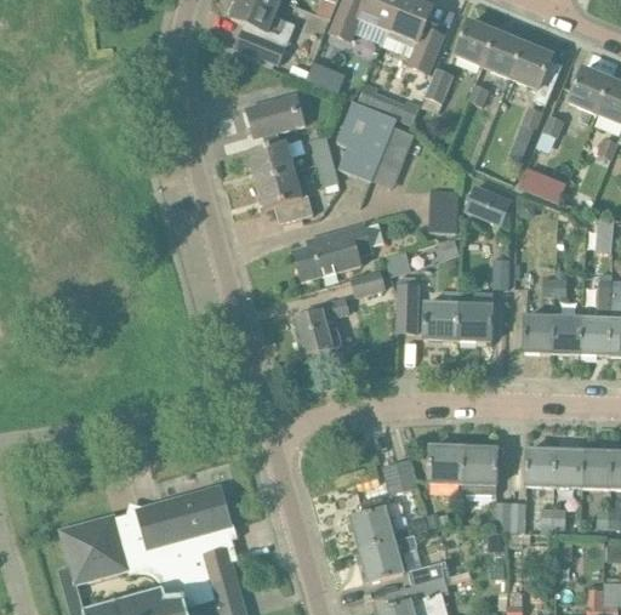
[(274,15),(281,0),(237,0),(231,17),(244,22),(235,46),(279,64),(296,23),(274,15)]
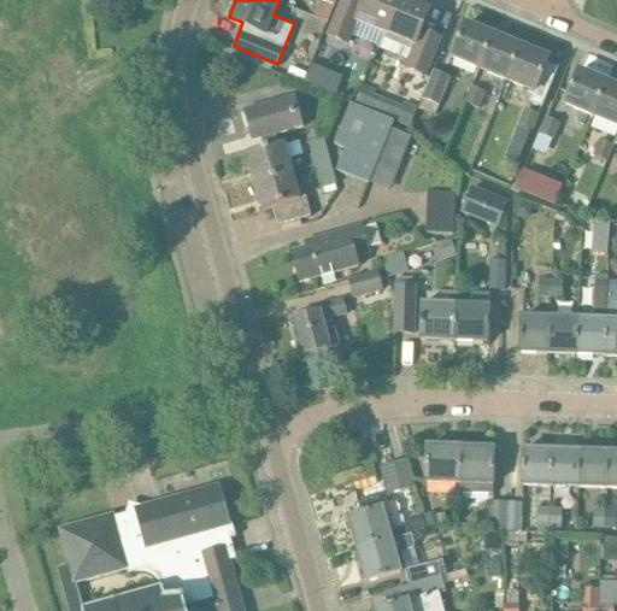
[(335,1),(335,0),(318,0),(313,13),(328,19),(335,1)]
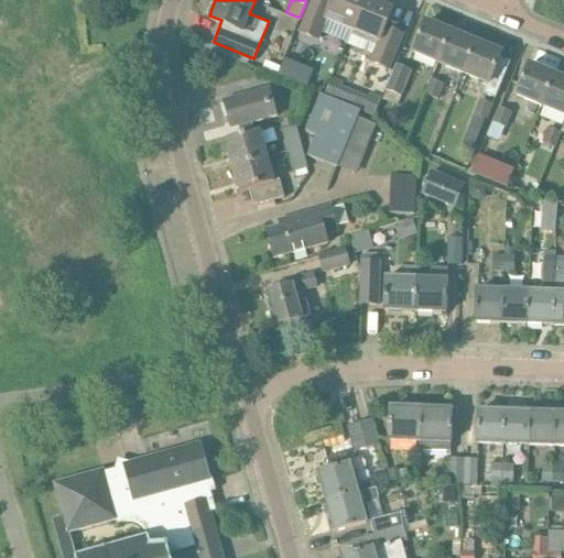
[(312,0),(305,15),(300,29),(318,37),(327,17),(353,28),(364,0),(332,0),(331,2),(326,0),(312,0)]
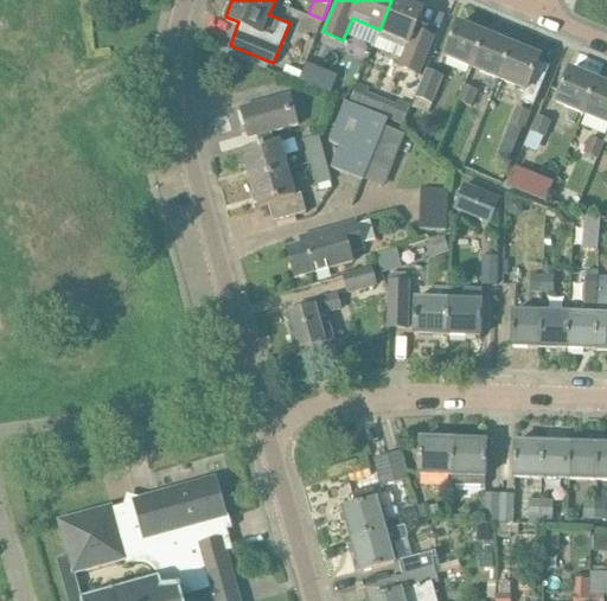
[(391,0),(379,30),(409,42),(400,63),(419,70),(434,34),(415,26),(423,5),(411,0),(391,0)]
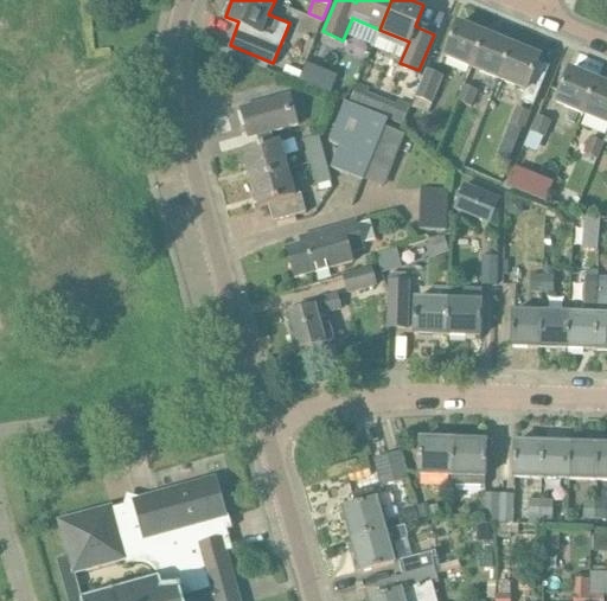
[(458,19),(449,42),(445,52),(472,64),(485,31),(458,19)]
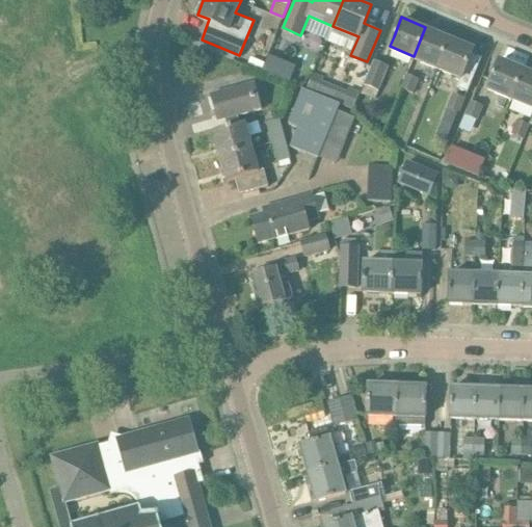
[(425,27),(414,56),(436,66),(449,36),(425,27)]
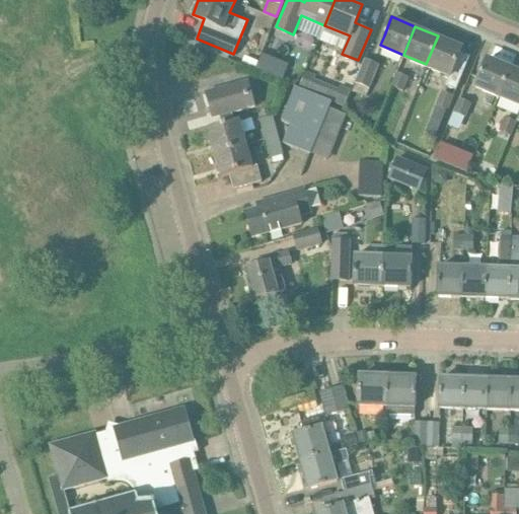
[(461,46),(438,35),(426,64),(450,74),(461,46)]
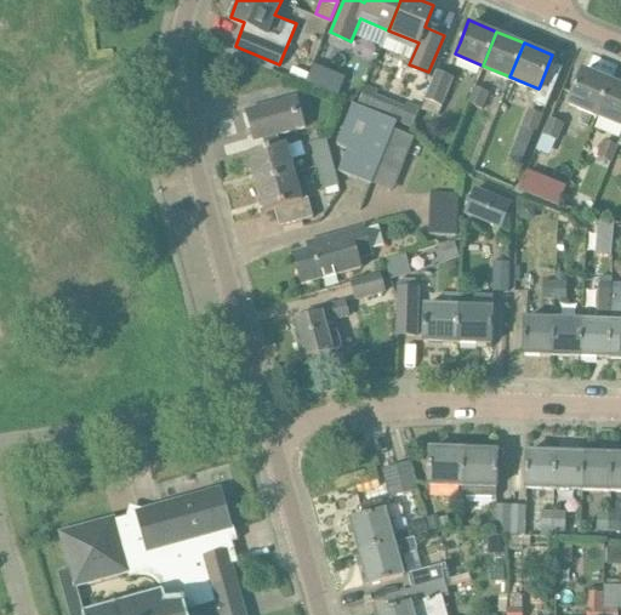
[(308,69),(292,63),(289,73),(305,79),(308,69)]
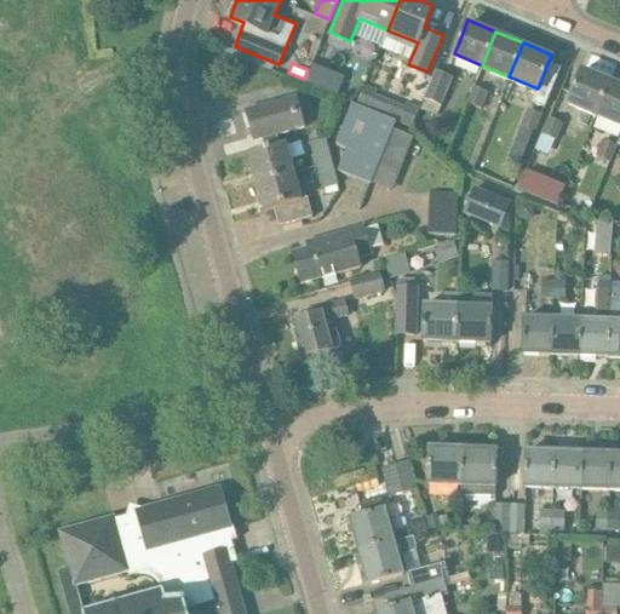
[(422,104),(437,112),(453,74),(435,67),(423,95),(425,96),(422,104)]
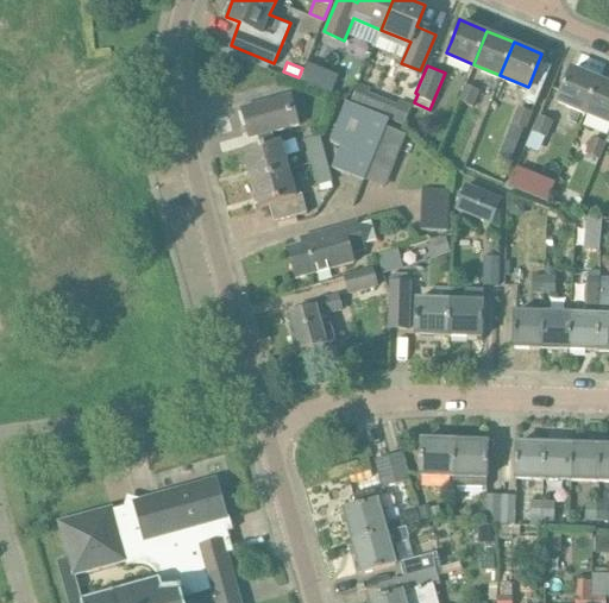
[(558,98),(585,110),(600,77),(571,66),(558,98)]
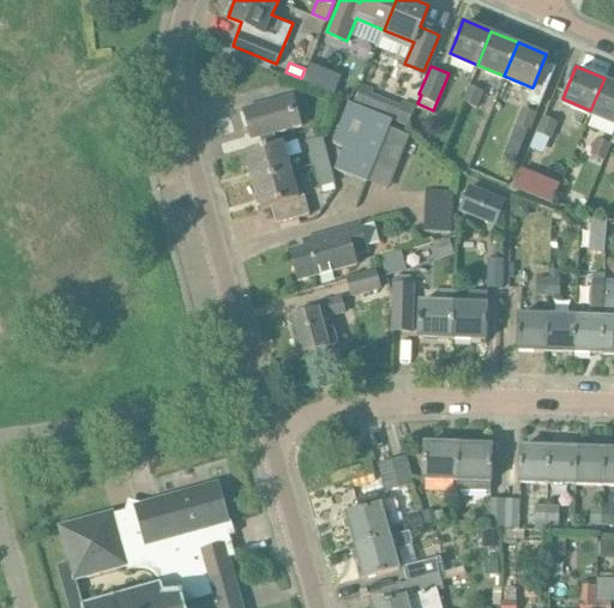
[(359,84),(343,77),(336,89),(353,97),(359,84)]
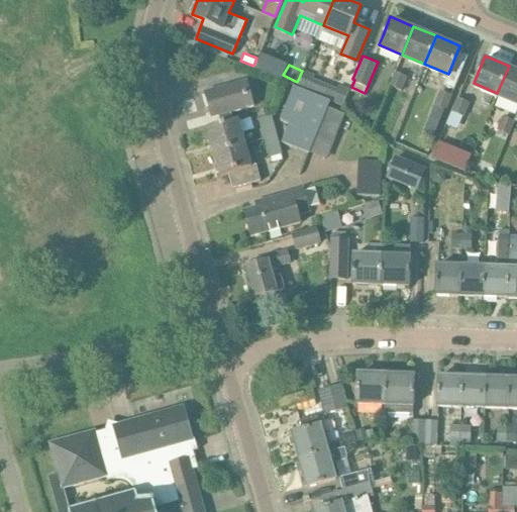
[(516,69),(509,66),(497,93),(516,100),(516,69)]
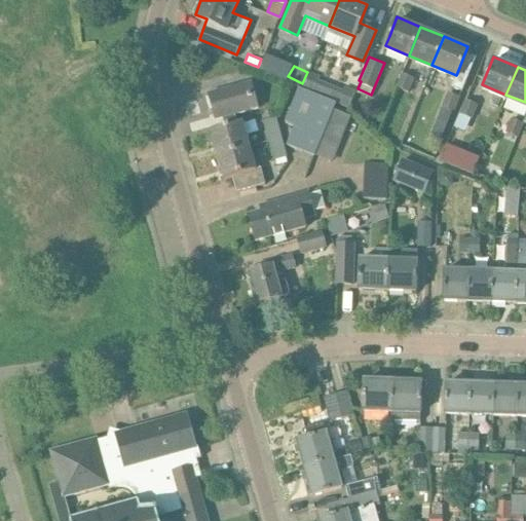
[(402,70),(397,84),(408,89),(414,75),(402,70)]
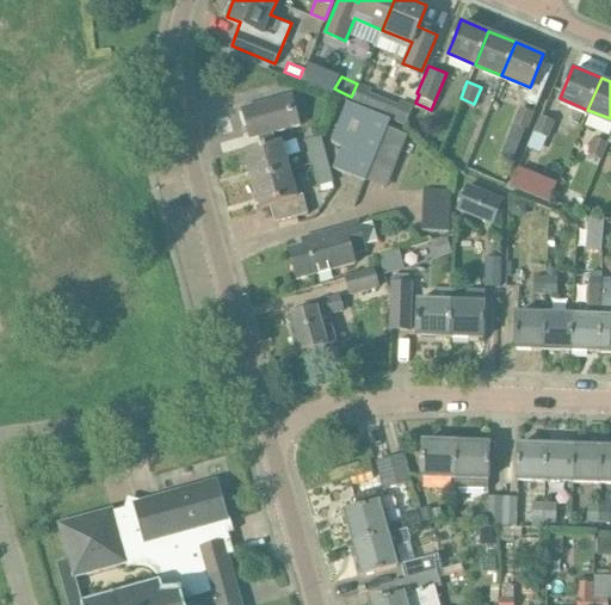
[(291,92),(264,99),(241,105),(246,123),(242,124),(245,131),(248,131),(250,135),(259,133),(260,139),(288,130),(287,125),(300,122),(291,92)]
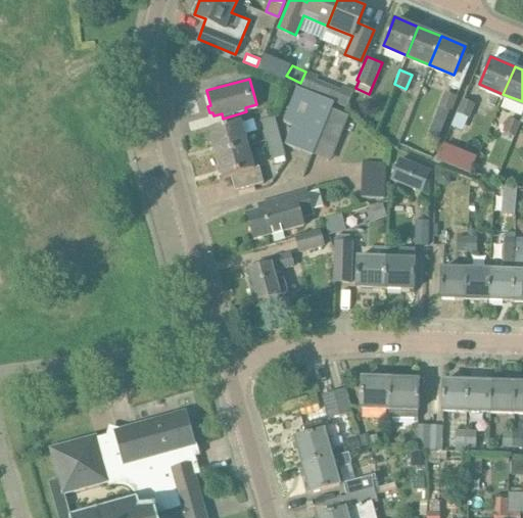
[(332,99),(300,86),(297,85),(283,120),(293,124),(285,142),(311,152),(332,99)]
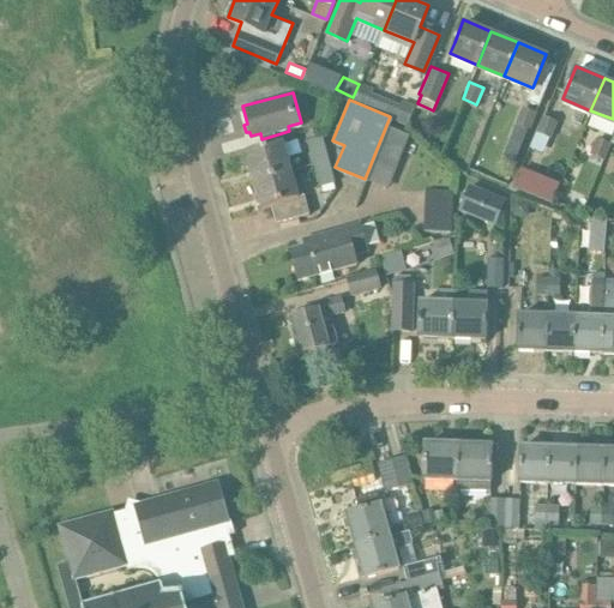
[(524,103),(517,121),(529,126),(536,109),(524,103)]
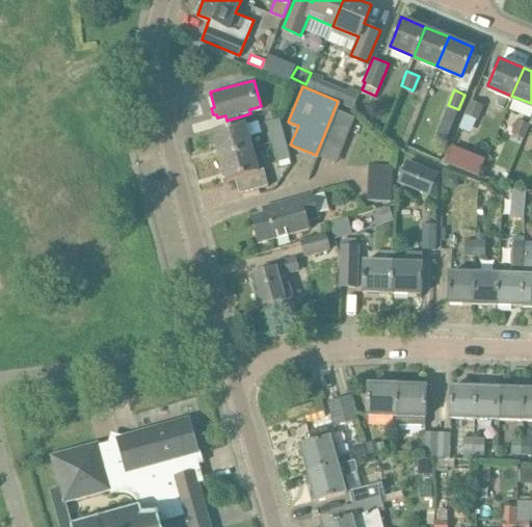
[(471,97),(466,111),(476,116),(482,102),(471,97)]
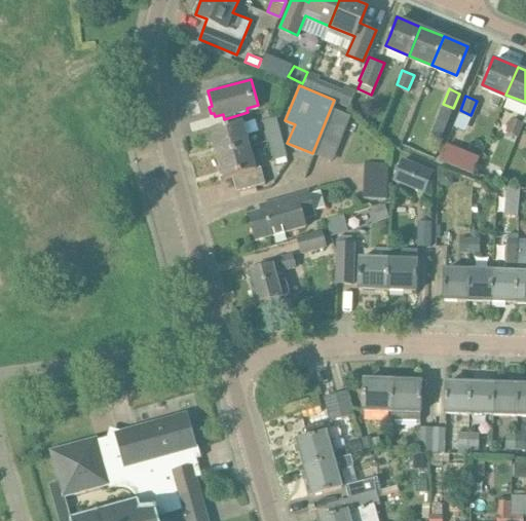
[(210,127),(217,152),(249,143),(242,120),(250,118),(248,112),(224,119),(225,123),(210,127)]
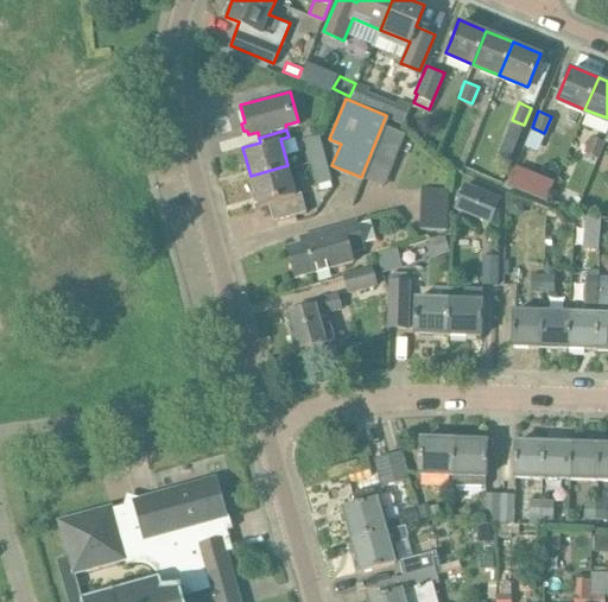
[(306,147),(310,160),(325,156),(320,132),(304,137),(306,147)]
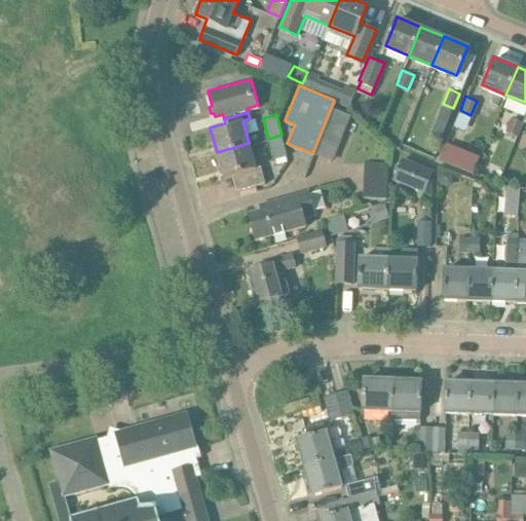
[(511,115),(505,129),(517,135),(523,120),(511,115)]
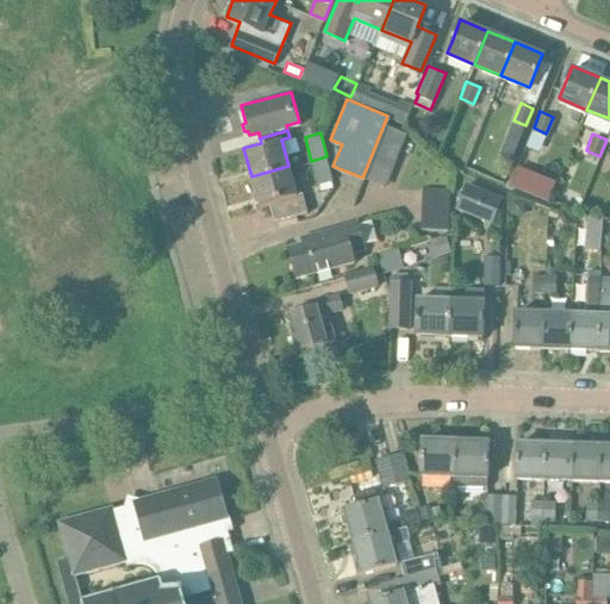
[(332,179),(327,156),(311,161),(317,182),(332,179)]
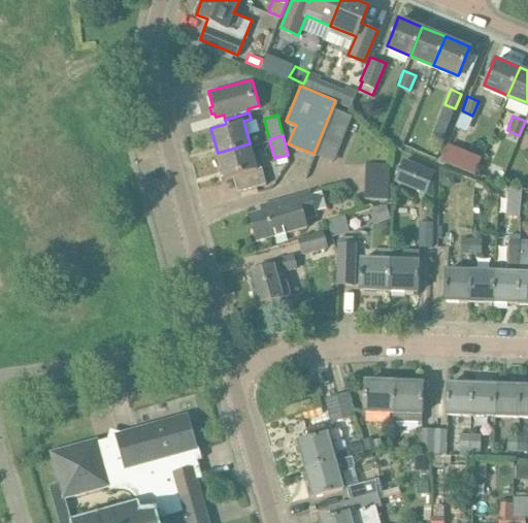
[(444,141),(437,158),(472,172),(480,156),(444,141)]
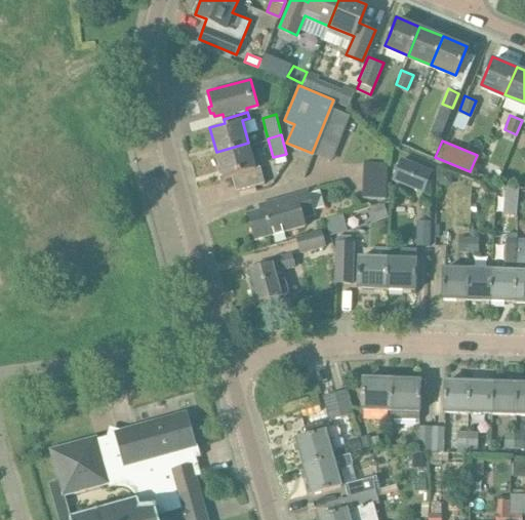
[(248,143),(216,152),(223,175),(233,173),(236,189),(264,182),(259,164),(254,166),(248,143)]
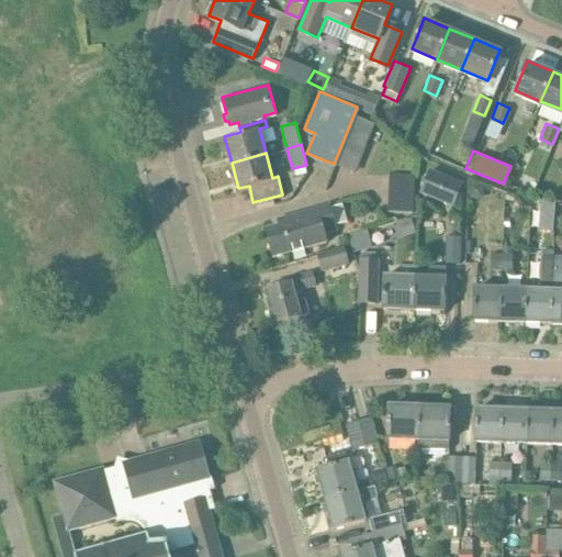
[(420,189),(452,202),(462,180),(430,167),(420,189)]
